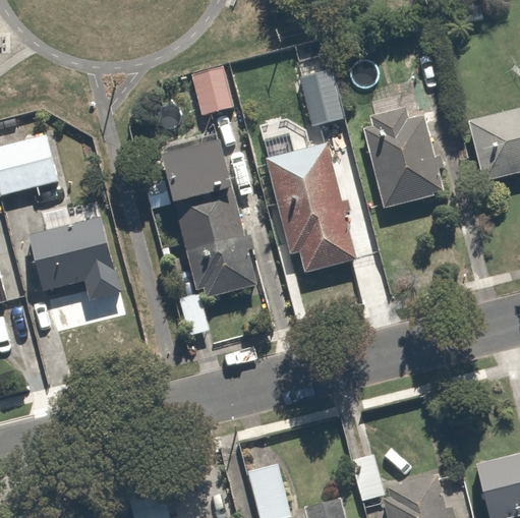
[(333,68),(298,76),(308,126),(343,119),(333,68)]
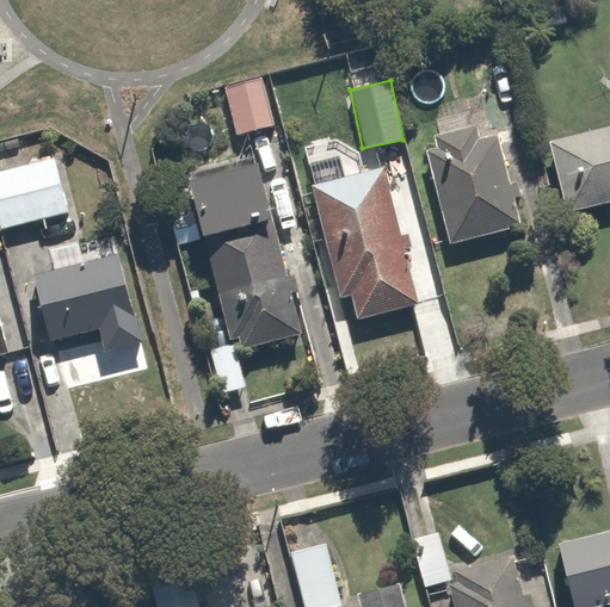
[(260,81),(225,91),(236,135),(272,125),(260,81)]
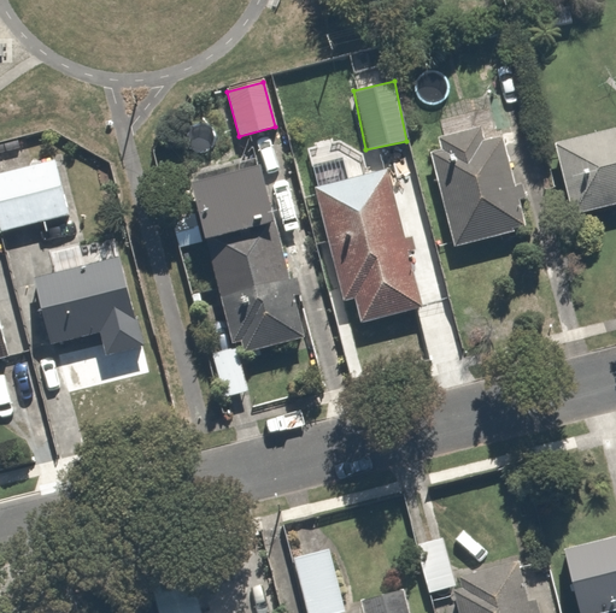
[(438,135),(441,147),(429,151),(453,243),(529,224),(506,131),(487,136),(485,123),(438,135)]
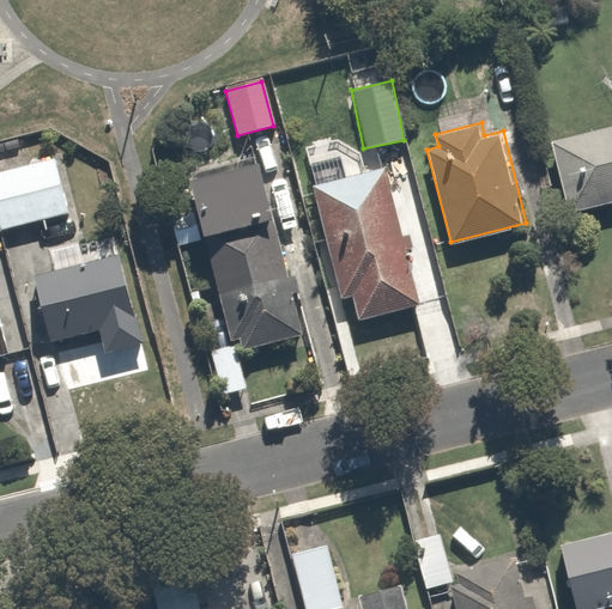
[(611,128),(547,144),(565,218),(611,207),(611,128)]
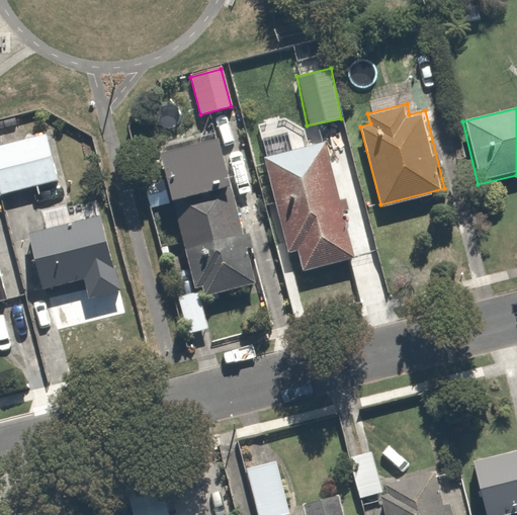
[(0,194),(64,179),(52,127),(0,140),(0,194)]
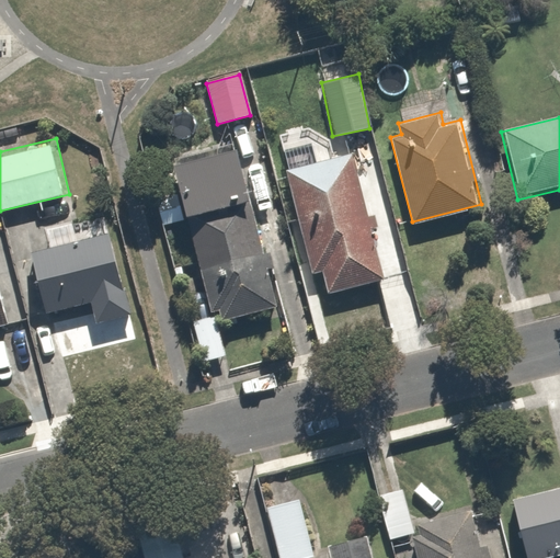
[(220,311),(223,321),(277,308),(236,144),(173,159),(212,314),(220,311)]
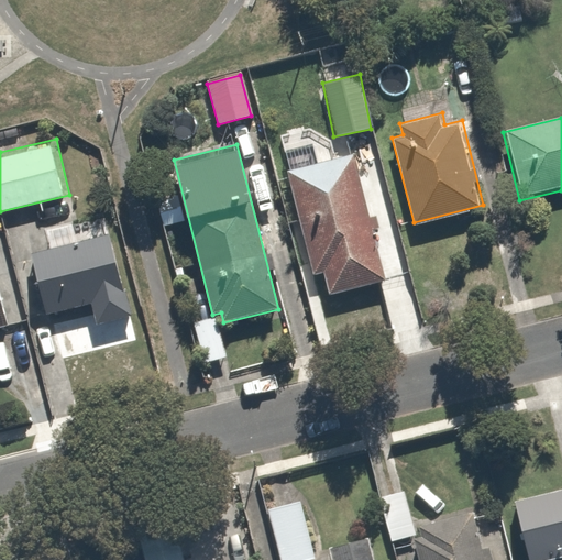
[(321,274),(327,298),(388,284),(357,151),(286,167),(311,276),(321,274)]
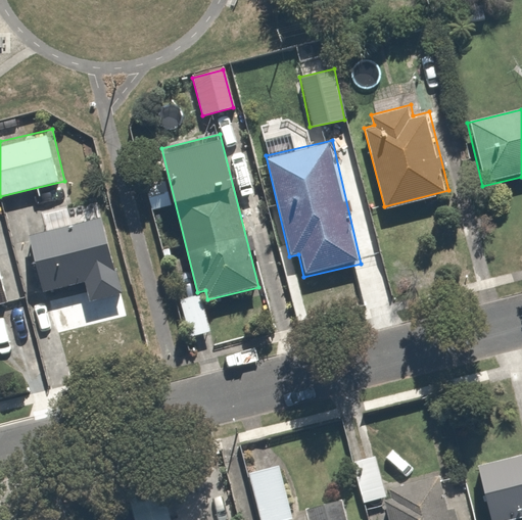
[(41,213),(46,231),(24,236),(38,291),(84,279),(88,295),(121,287),(102,217),(69,225),(65,205),(41,213)]
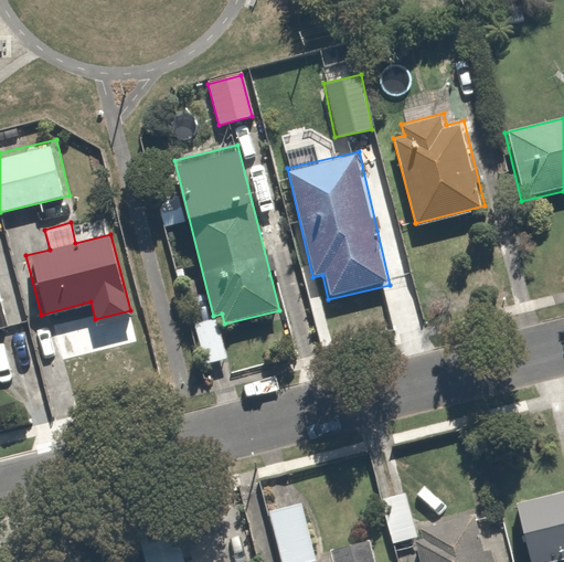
[(217,317),(193,322),(203,364),(227,359),(217,317)]
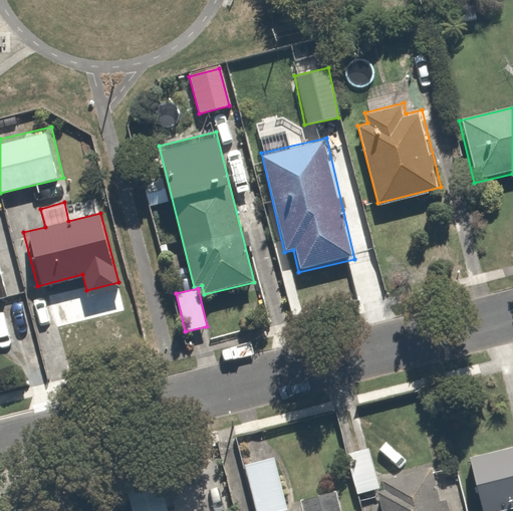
[(342,452),(353,493),(373,487),(381,485),(370,444),(342,452)]
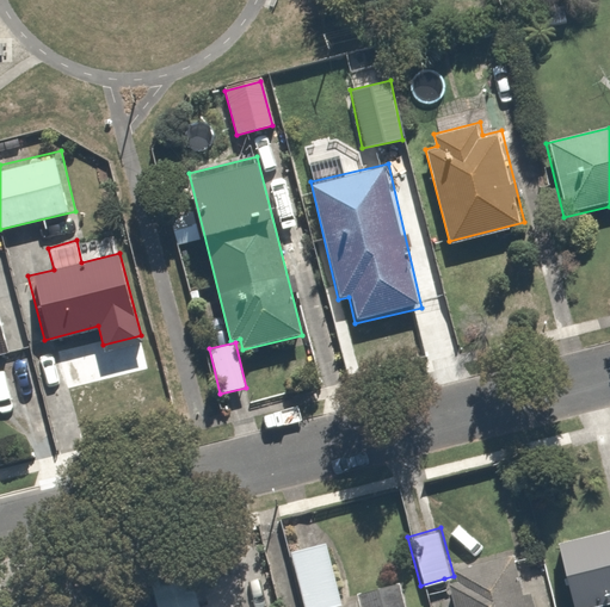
[(609,606),(609,528),(552,543),(566,606),(609,606)]
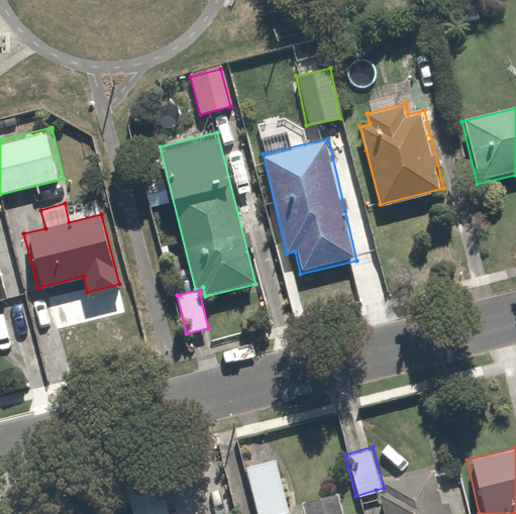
[(288,513),(276,459),(246,467),(256,513),(288,513)]
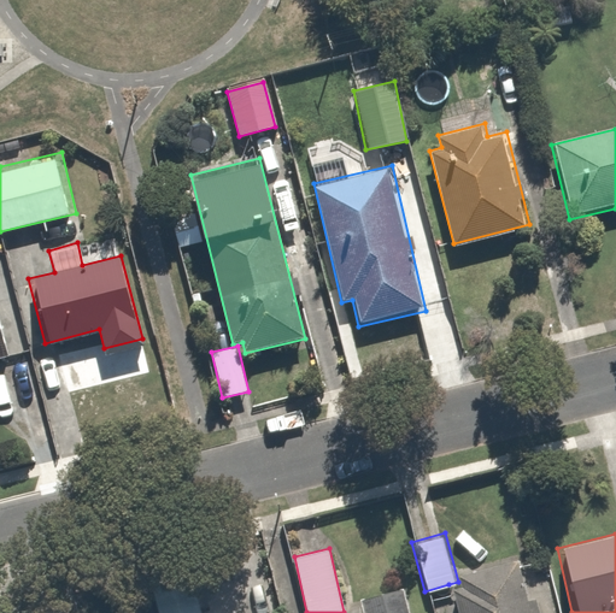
[(458,582),(449,584),(456,612),(532,612),(520,566),(458,582)]
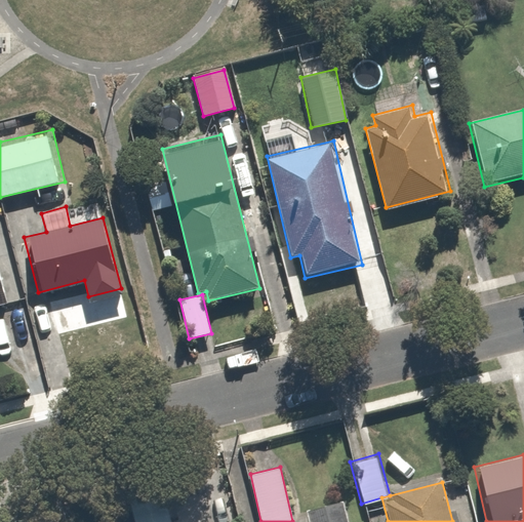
[(306,521),(344,521),(339,505),(305,515),(306,521)]
